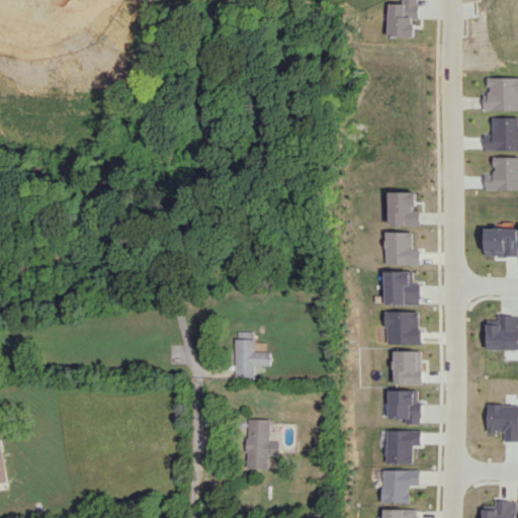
[(392,3),(392,36),(418,36),(418,18),(422,18),(421,0),(405,0),(406,3),(392,3)]
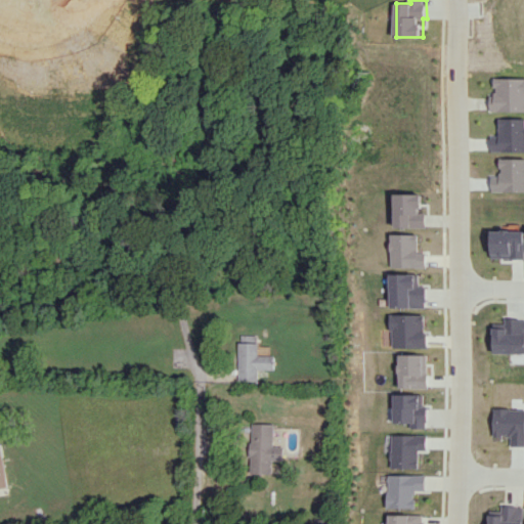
[(494,111),(523,111),(523,78),(499,78),(499,93),(494,93),(494,111)]
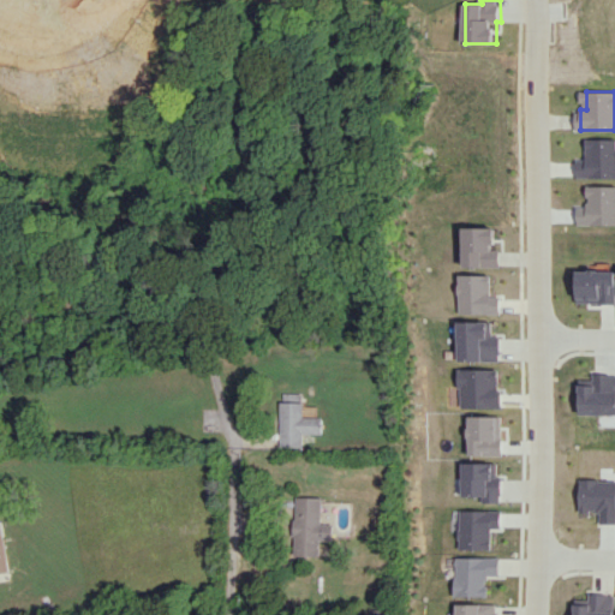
[(579,177),(614,177),(614,138),(589,138),(589,161),(580,160),(579,177)]
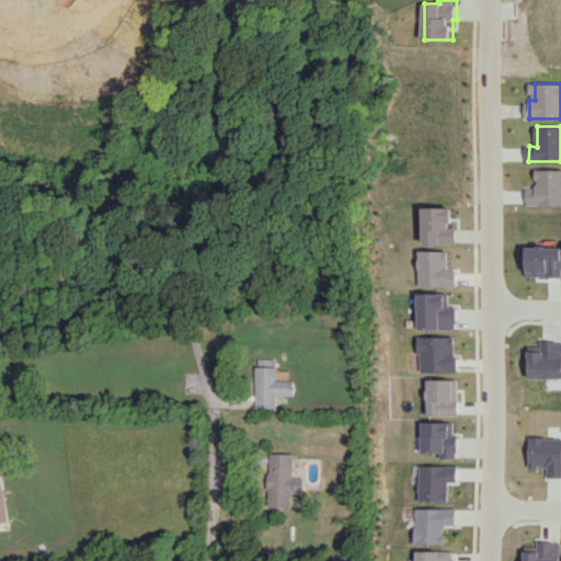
[(423,207),(423,242),(457,243),(457,227),(449,227),(449,222),(453,221),(453,207),(423,207)]
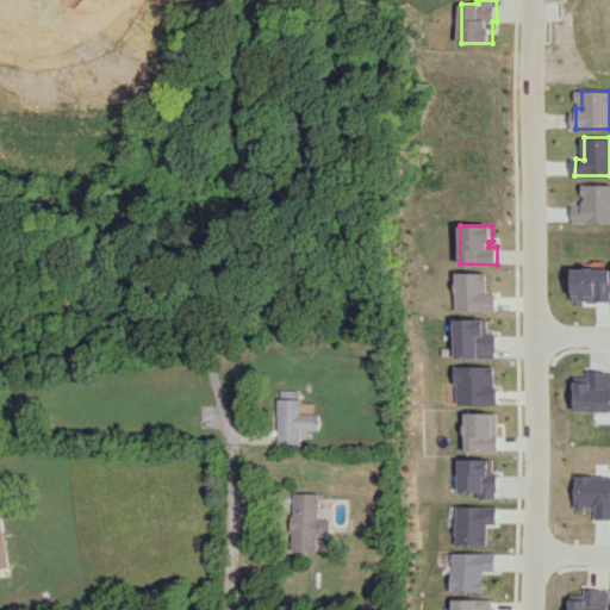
[(456,272),(456,282),(454,282),(454,291),(456,291),(456,310),(497,311),(497,294),(487,293),(487,273),(485,273),(485,272),(456,272)]
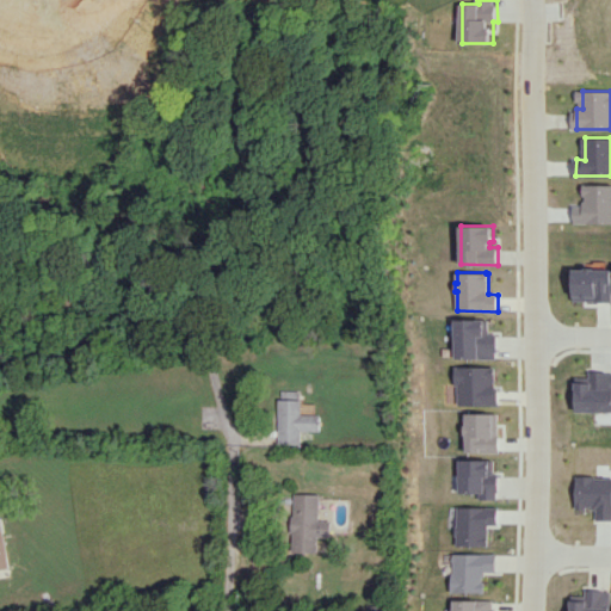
[(455,319),(455,358),(495,358),(495,351),(497,351),(497,333),(489,333),(488,320),(455,319)]
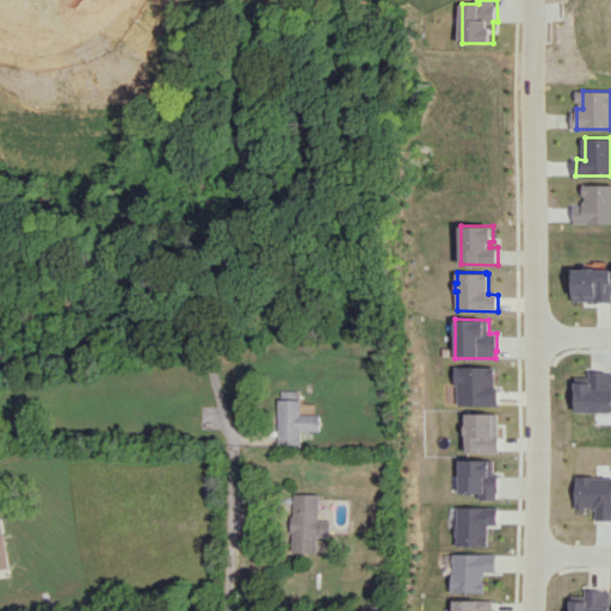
[(454,366),(454,386),(456,386),(456,405),(495,405),(497,390),(493,390),(493,366),(454,366)]
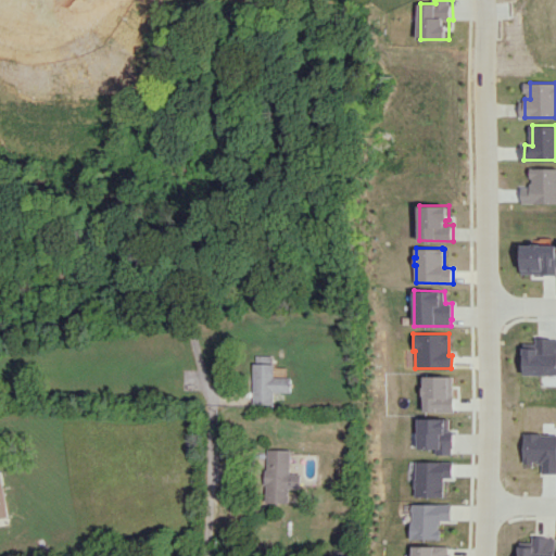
[(274,404),(275,392),(291,392),(291,377),(274,377),(275,364),(253,363),(253,404),(274,404)]
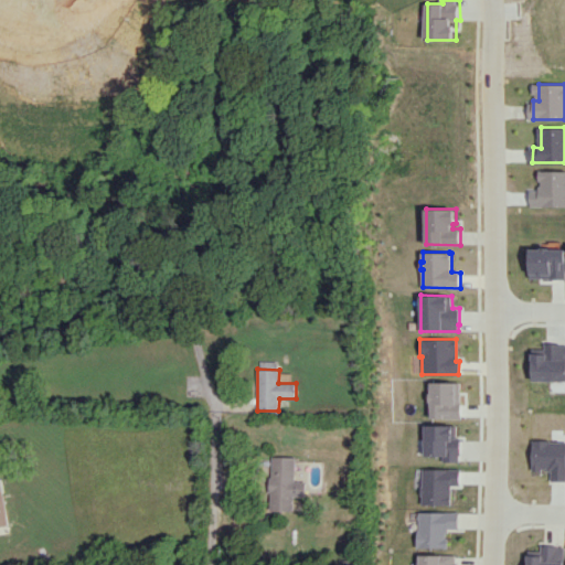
[(428,382),(428,393),(427,393),(427,401),(428,401),(428,417),(458,418),(458,382),(428,382)]
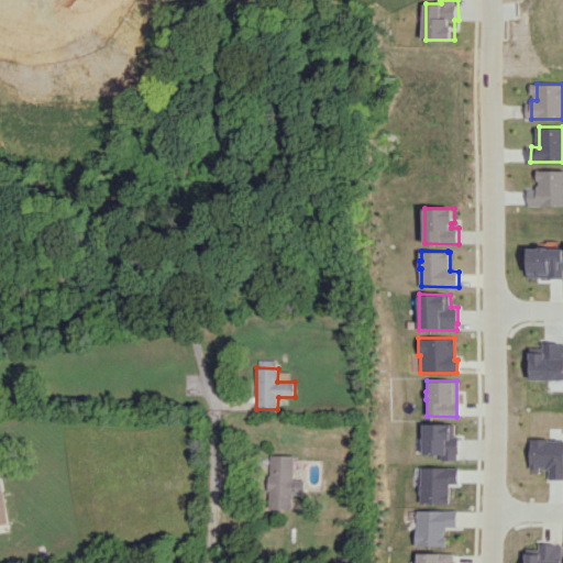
[(420,423),(420,453),(439,454),(439,460),(455,460),(455,453),(456,453),(456,437),(452,437),(452,423),(420,423)]
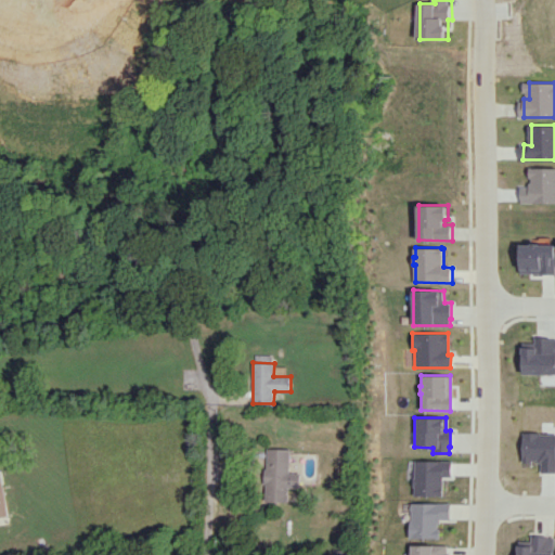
[(554,473),(554,431),(519,433),(519,462),(538,462),(538,473),(554,473)]
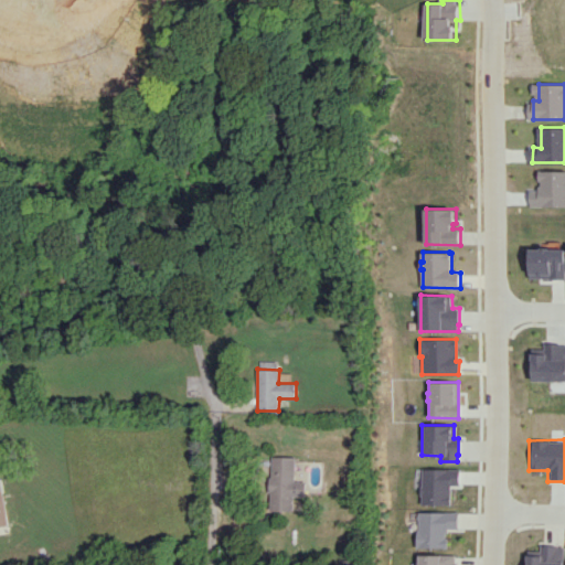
[(306,497),(306,480),(295,480),(295,457),(270,457),(270,510),(295,510),(295,497),(306,497)]
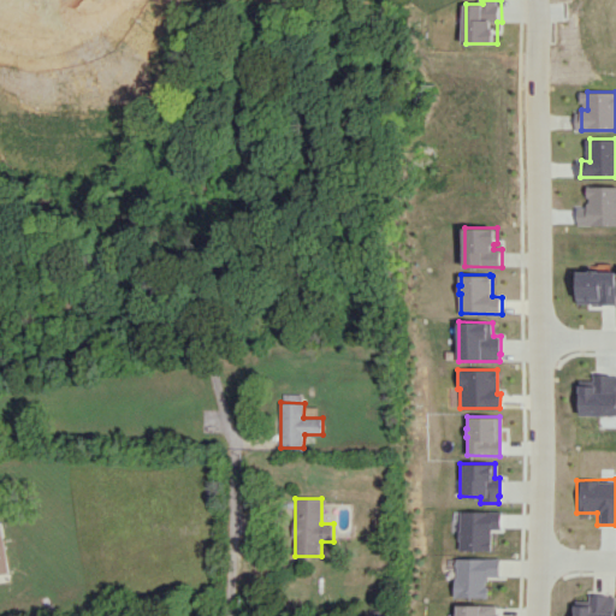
[(458,510),(458,529),(456,531),(456,539),(458,539),(457,550),(490,550),(490,528),(499,528),(499,510),(458,510)]
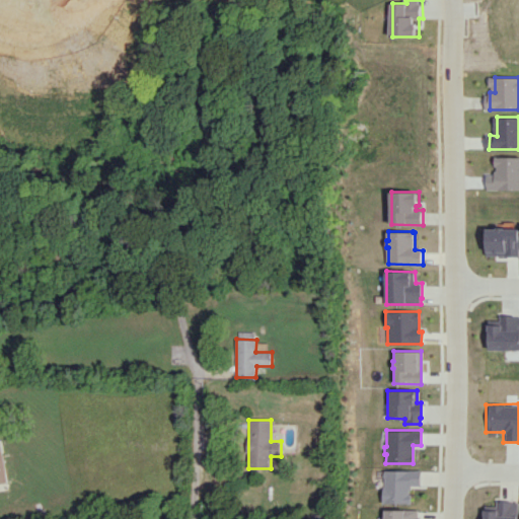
[(0,484),(8,483),(1,441),(0,440),(0,484)]
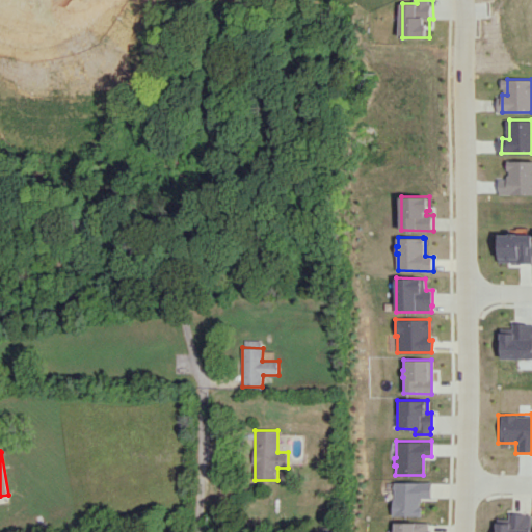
[(394,481),(394,483),(392,484),(392,487),(394,489),(394,499),(392,499),(392,515),(421,515),(421,506),(419,506),(419,501),(421,501),(421,497),(430,497),(430,482),(394,481)]
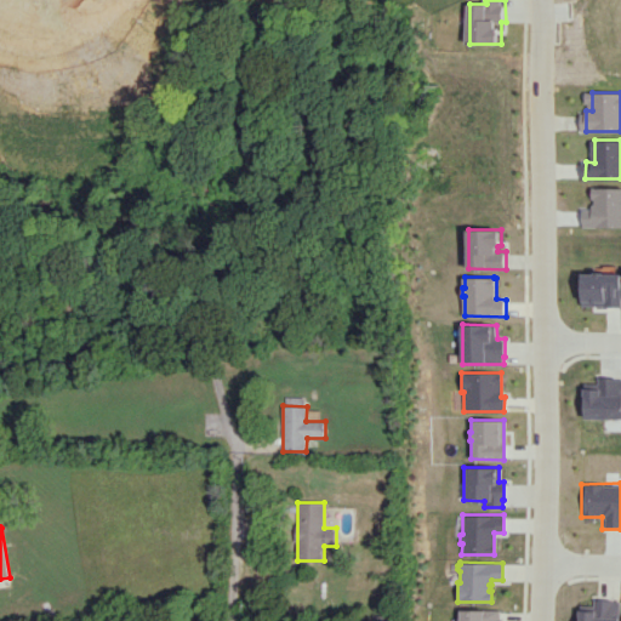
[(580,605),(580,609),(580,620),(619,620),(620,600),(611,600),(611,599),(593,599),(593,605),(580,605)]
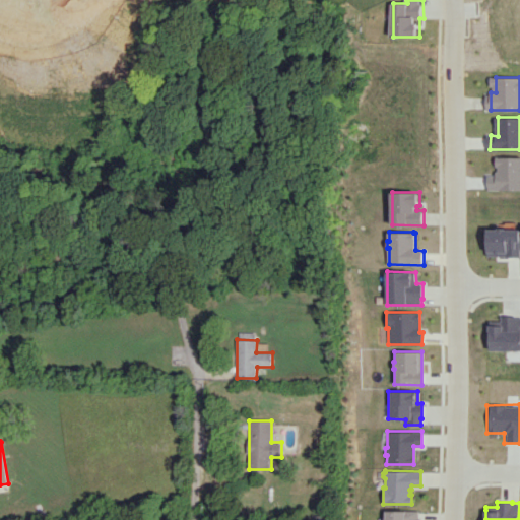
[(386,511),(386,519),(420,519),(420,517),(419,517),(419,511),(386,511)]
